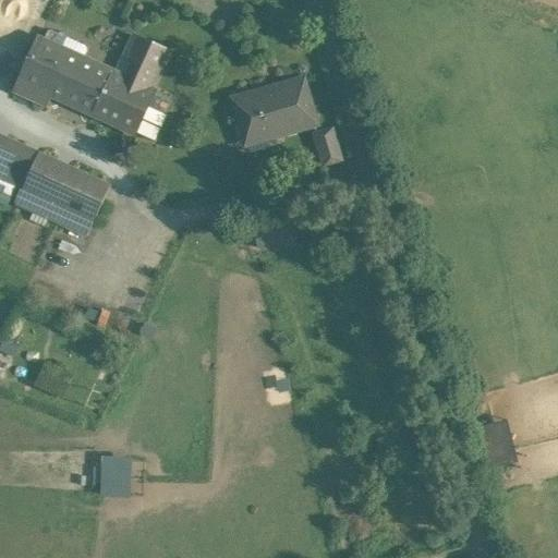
[(86,47),(68,38),(67,35),(62,33),(59,34),(51,31),(48,32),(44,41),(39,39),(15,92),(46,105),(50,94),(93,113),(111,73),(83,60),(87,50),(86,47)]
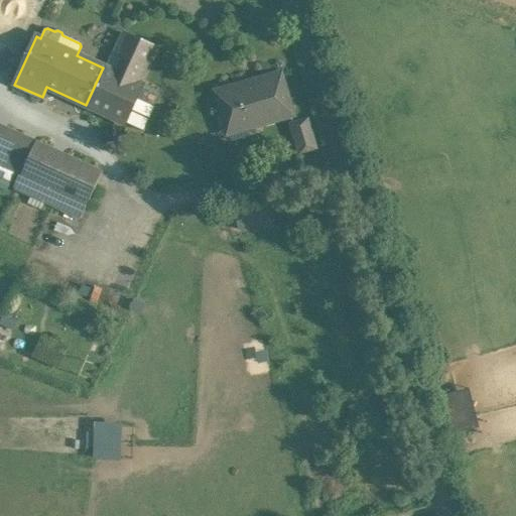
[(125,33),(116,53),(113,52),(106,69),(103,68),(86,105),(125,123),(144,131),(155,107),(136,99),(142,86),(141,85),(157,48),(125,33)]
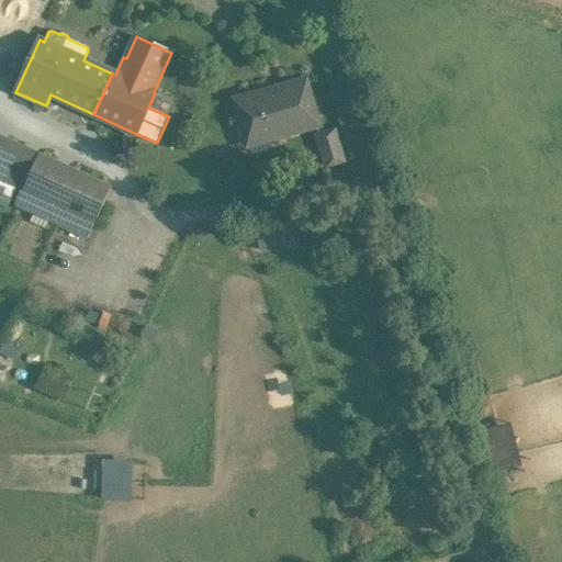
[(284,90),(237,103),(249,145),(317,125),(305,81),(283,88),(284,90)]
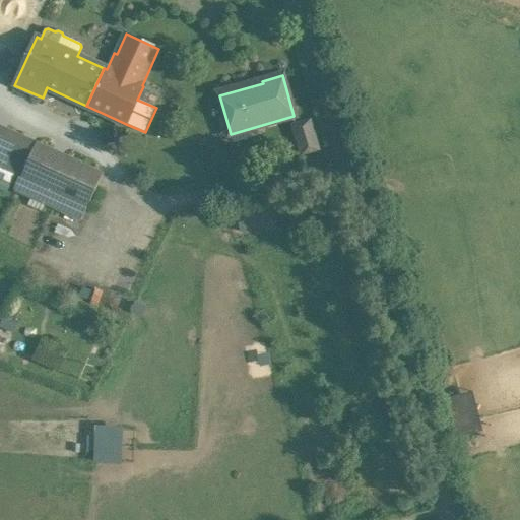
[(310,122),(295,126),(303,153),(318,149),(310,122)]
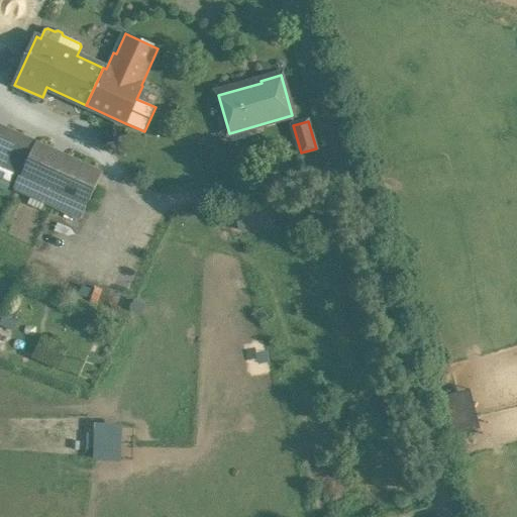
[(36,141),(0,125),(0,165),(21,175),(36,141)]
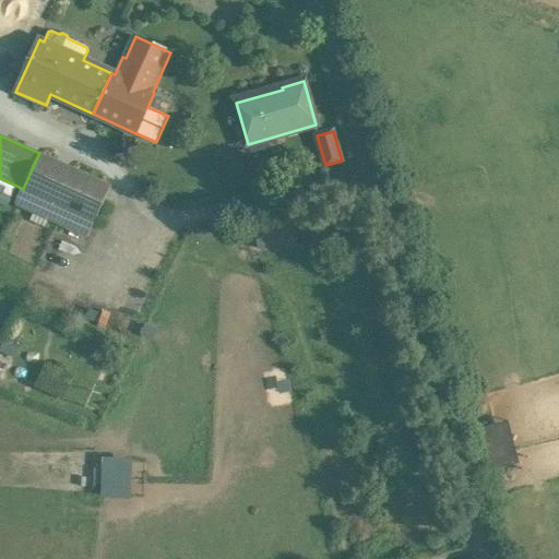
[(280,143),(258,154),(265,169),(287,158),(280,143)]
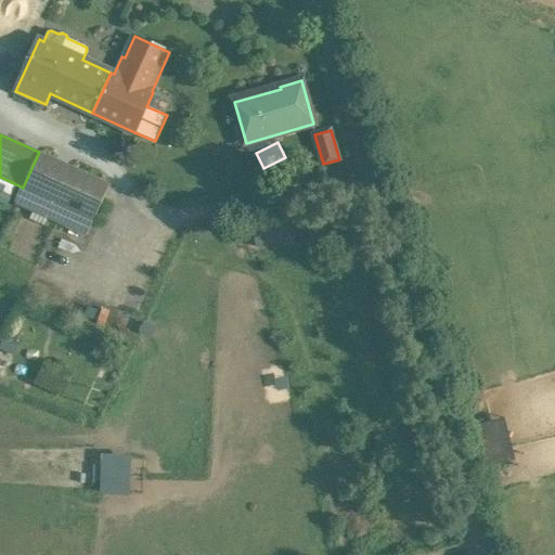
[(110,184),(39,152),(23,188),(53,202),(93,220),(110,184)]
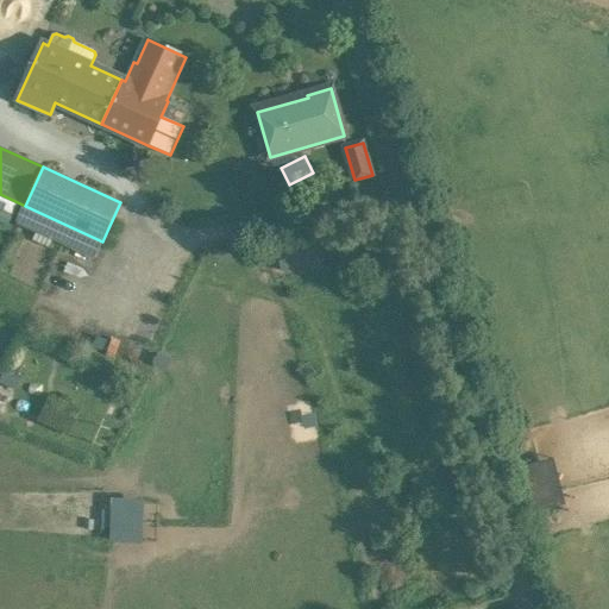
[(25,206),(0,194),(0,208),(19,218),(25,206)]
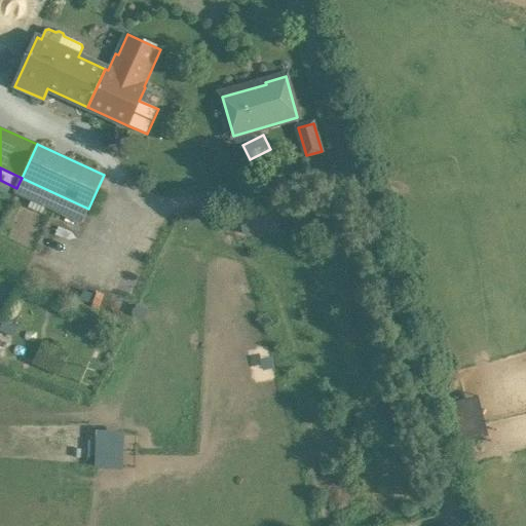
[(50,191),(22,178),(16,188),(14,192),(44,205),(50,191)]
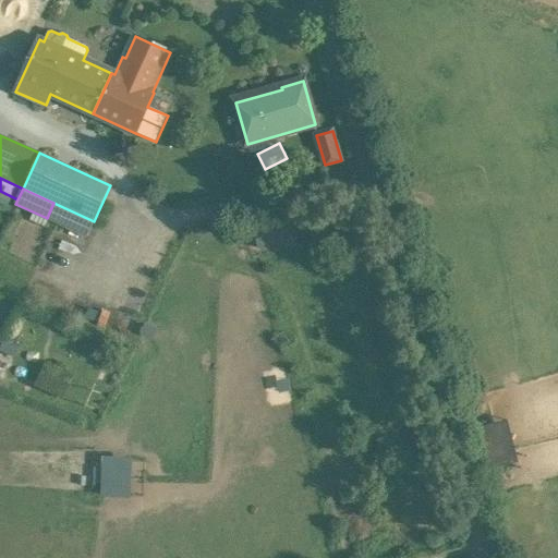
[(94,221),(53,203),(47,218),(87,237),(94,221)]
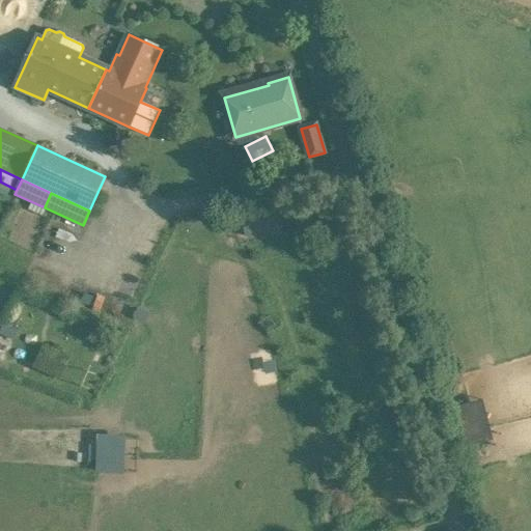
[(475,443),(495,437),(484,398),(464,403),(475,443)]
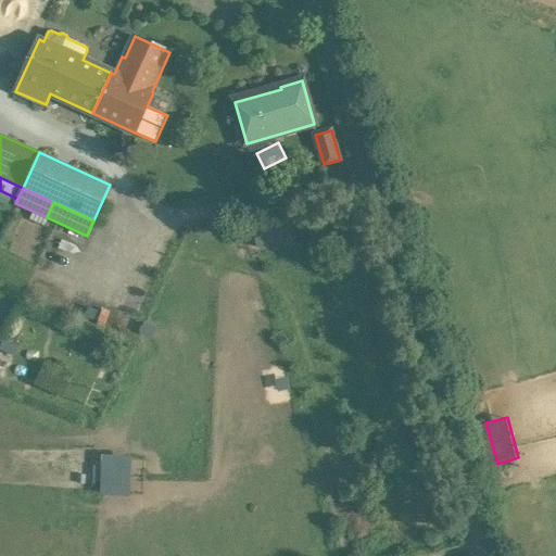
[(131,456),(104,455),(104,492),(131,492),(131,456)]
